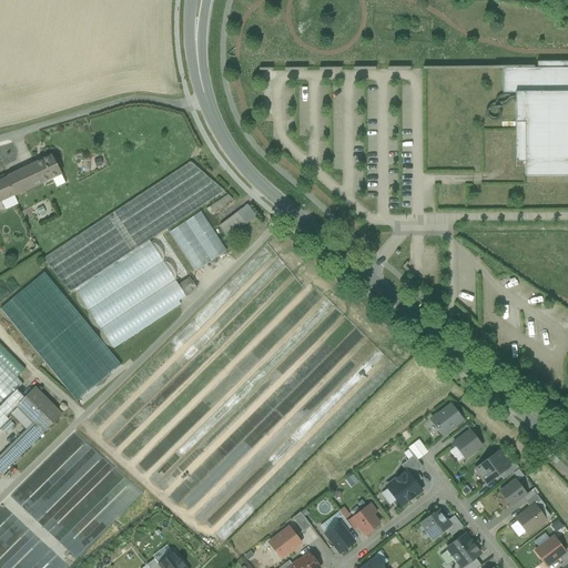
[(567,68),(567,69),(567,62),(537,62),(537,69),(534,69),(503,69),(503,94),(515,94),(515,92),(567,91),(567,68)]
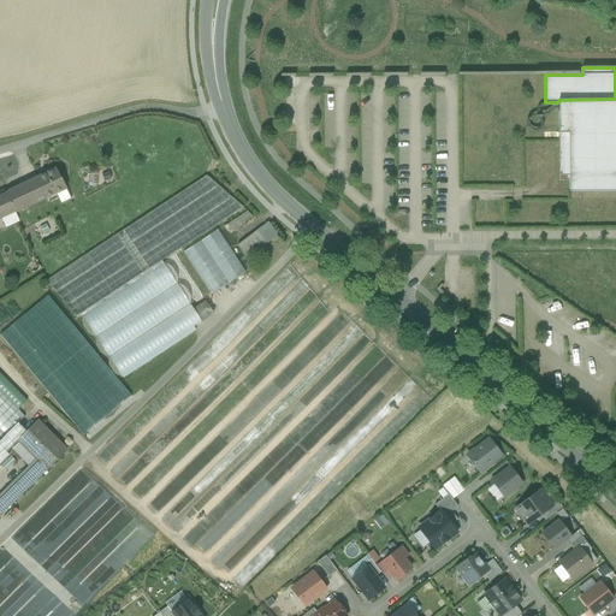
[(615,99),(558,100),(558,102),(558,176),(569,176),(569,193),(615,191),(615,99)]
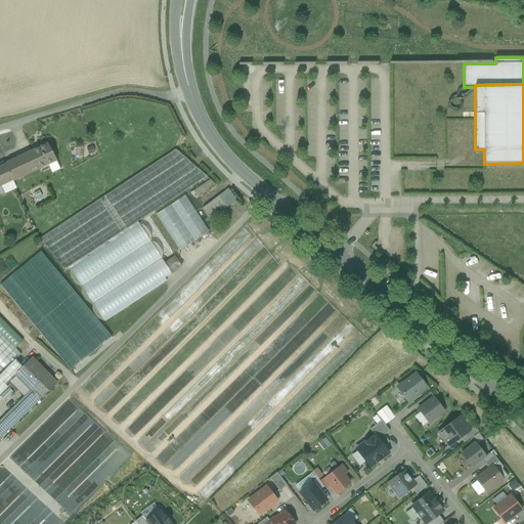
[(39,148),(6,164),(13,180),(48,164),(52,173),(60,170),(56,161),(48,144),(46,145),(44,143),(39,146),(39,148)]
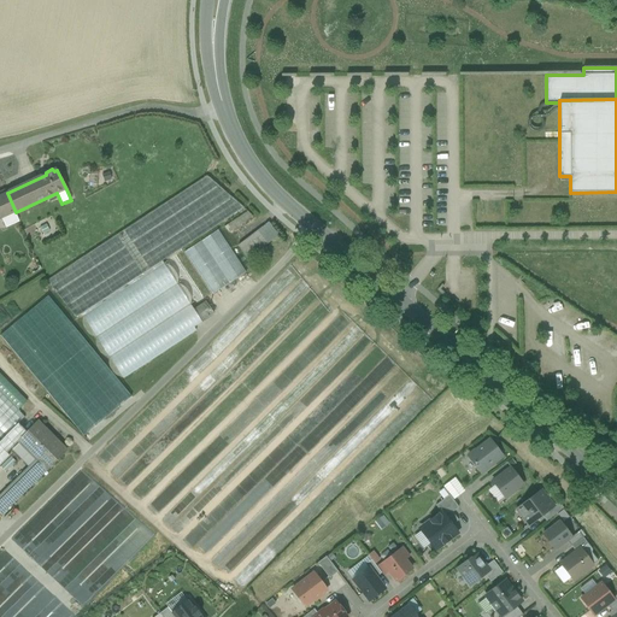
[(76,317),(81,315),(164,259),(244,205),(206,175),(47,280),(76,317)]
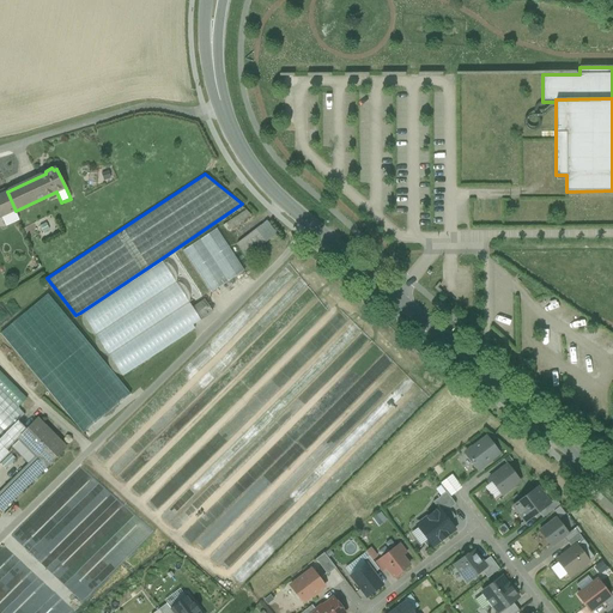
[(5,190),(0,192),(0,218),(1,217),(6,225),(19,219),(14,211),(16,211),(7,192),(5,190)]
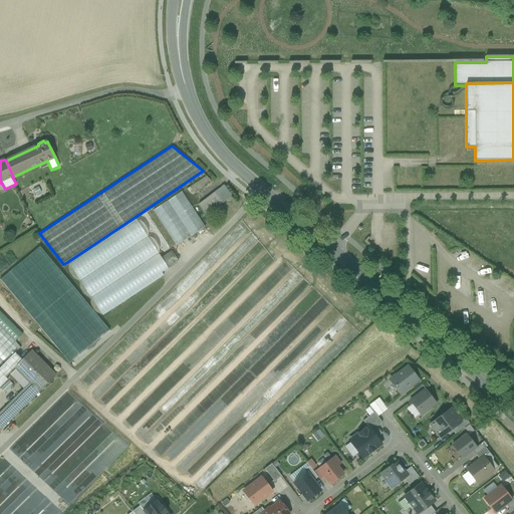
[(206,174),(186,188),(190,193),(211,179),(206,174)]
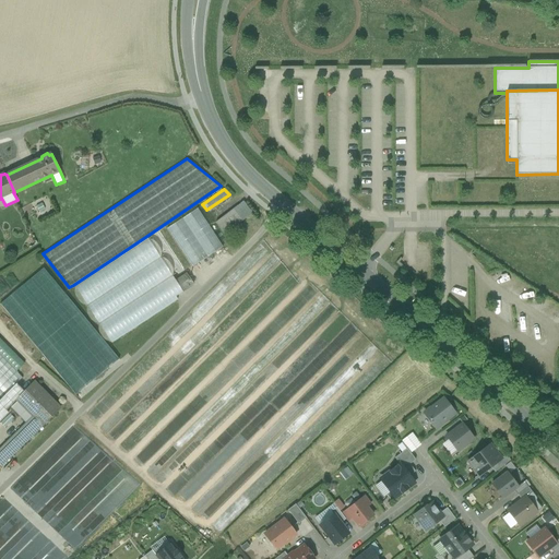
[(198,206),(166,228),(192,266),(224,245),(198,206)]
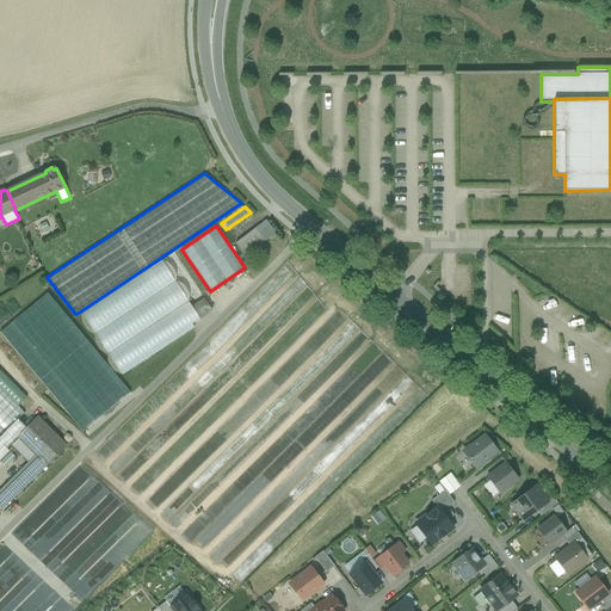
[(255,226),(235,241),(245,253),(264,238),(255,226)]
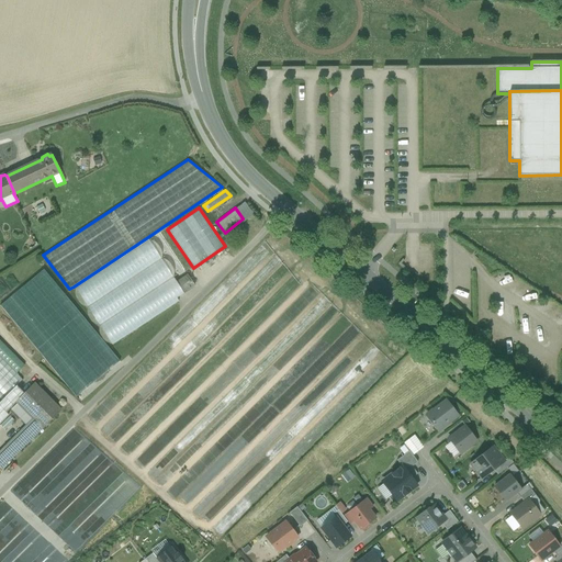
[(74,287),(113,346),(181,301),(180,299),(187,293),(149,236),(74,287)]
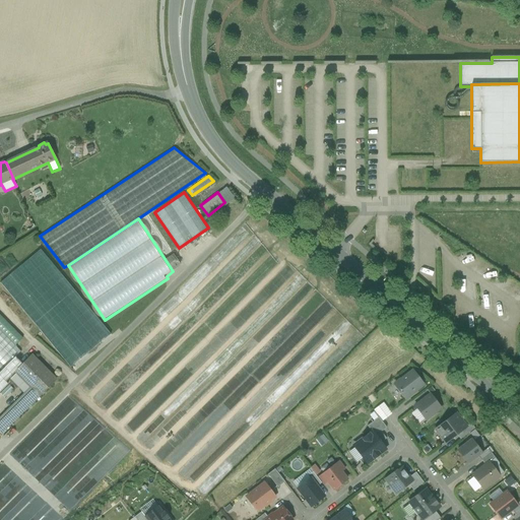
[(0,279),(0,283),(67,368),(110,334),(41,248),(0,279)]
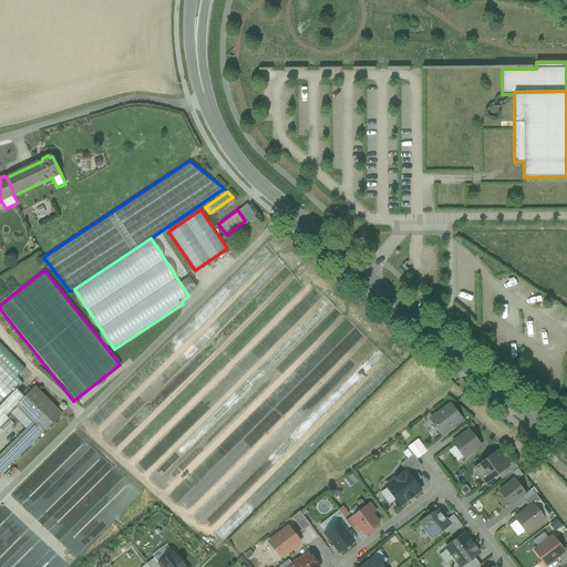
[(24,369),(0,343),(0,360),(17,377),(24,369)]
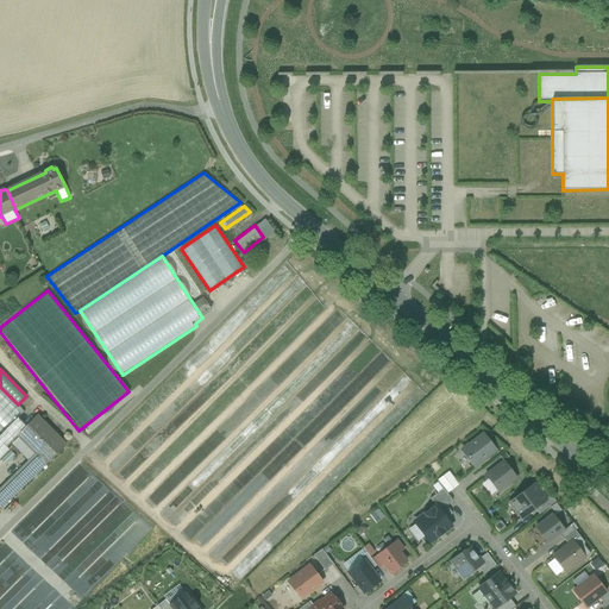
[(0,435),(18,419),(25,412),(18,405),(0,387),(0,435)]
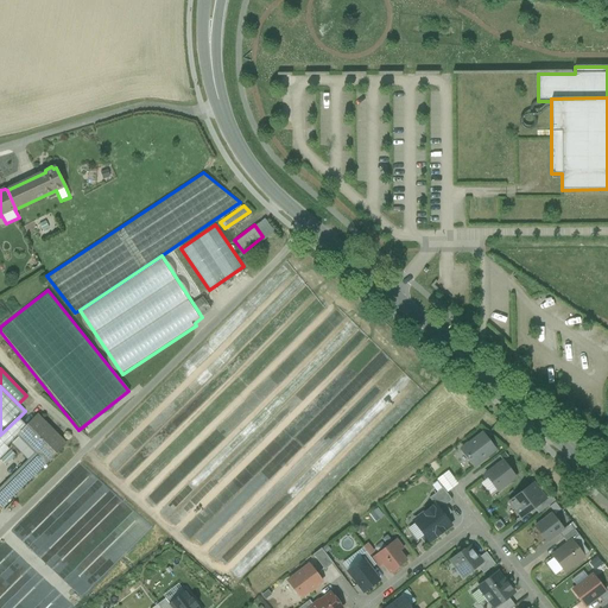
[(65,444),(37,416),(26,426),(18,435),(31,448),(23,456),(27,461),(36,453),(46,463),(65,444)]
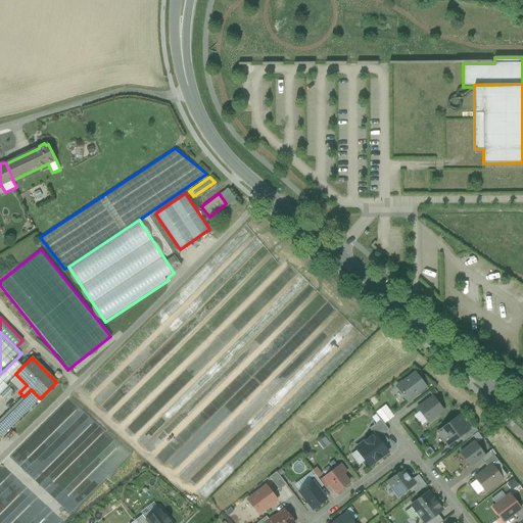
[(15,360),(0,374),(0,394),(8,386),(5,384),(15,374),(22,367),(15,360)]
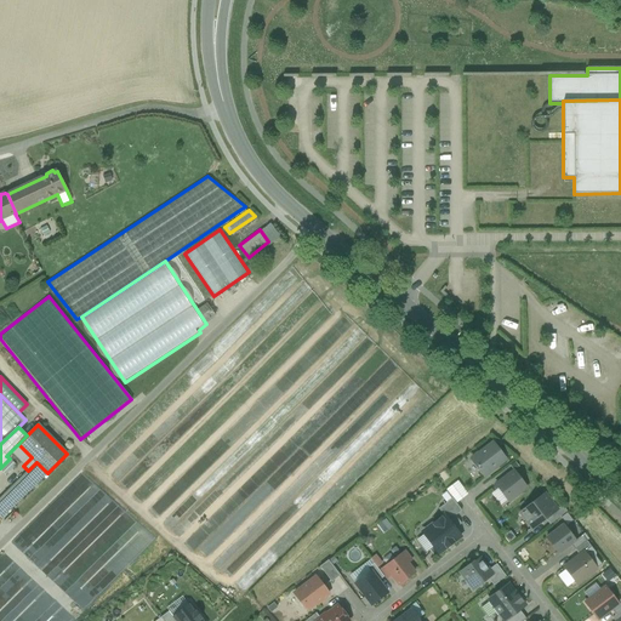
[(493,443),(478,455),(478,454),(471,459),(472,459),(471,460),(483,477),(506,460),(493,443)]
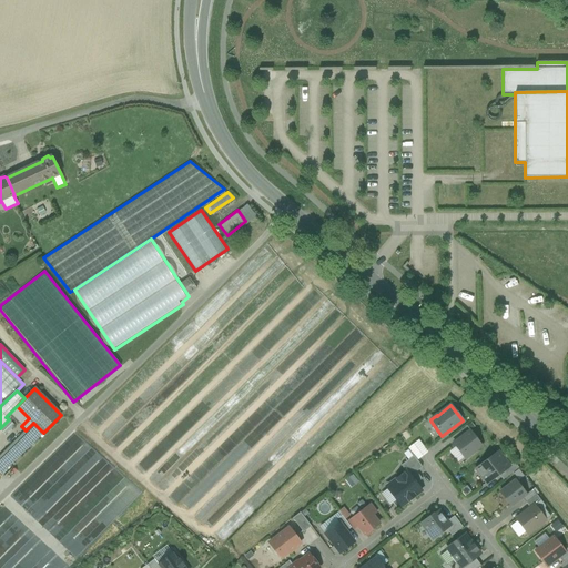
[(26,430),(0,455),(0,474),(0,475),(43,433),(33,423),(26,430)]
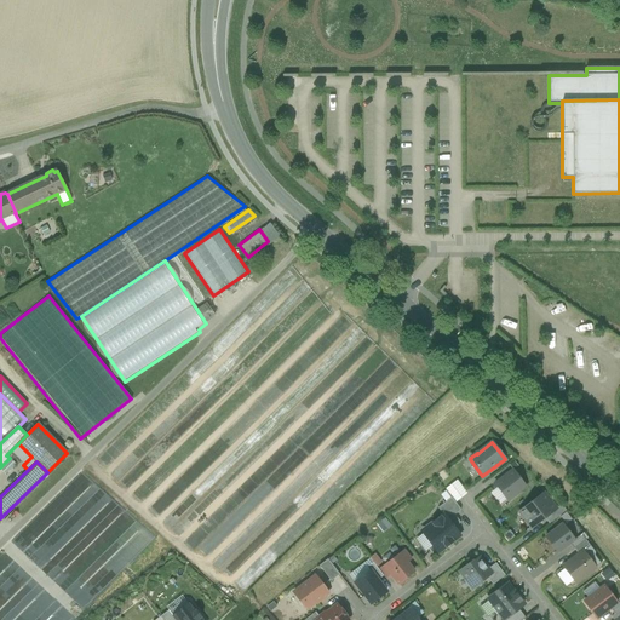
[(526,487),(514,470),(494,484),(506,501),(526,487)]
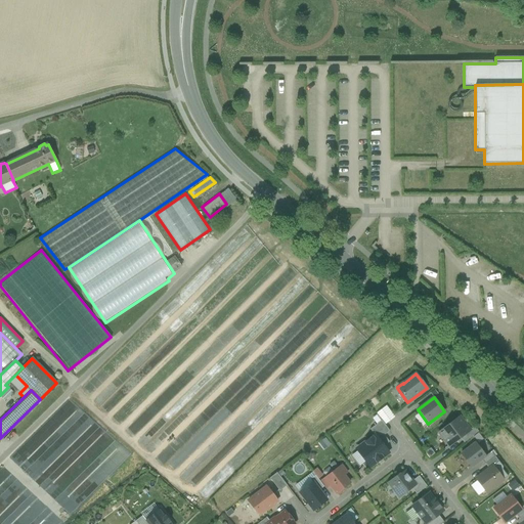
[(460,417),(439,432),(449,446),(461,438),(470,431),(460,417)]
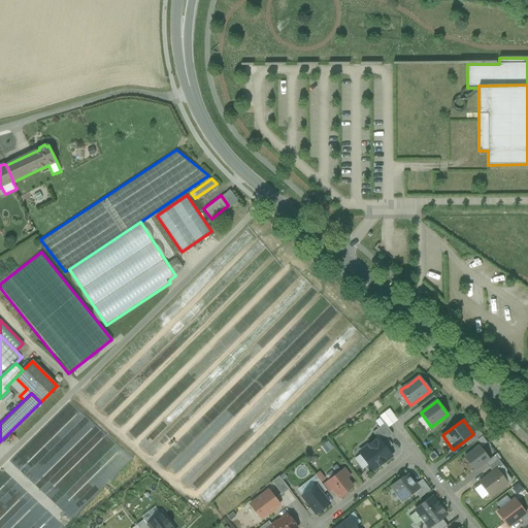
[(385,424),(372,433),(377,438),(387,450),(392,446),(387,438),(392,434),(385,424)]
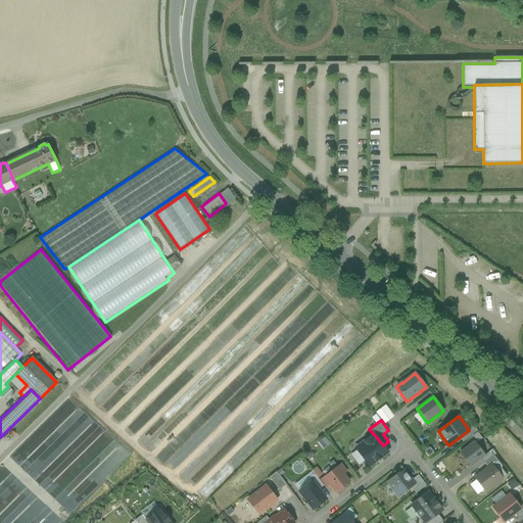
[(474,426),(469,430),(460,437),(463,442),(477,431),(474,426)]
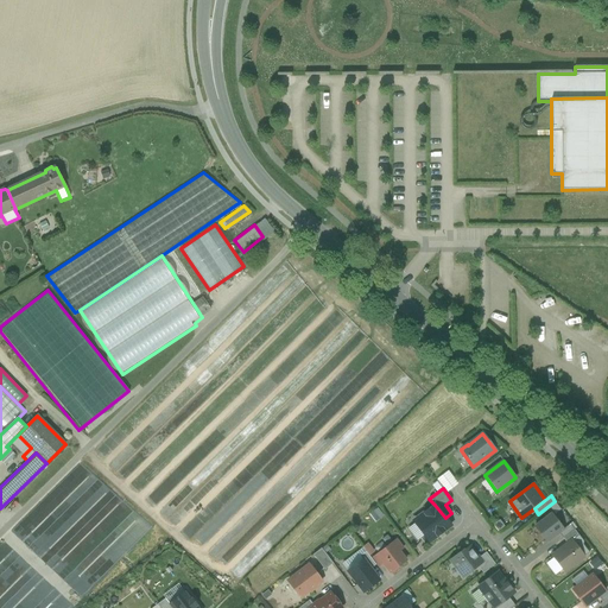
[(435,505),(420,515),(422,518),(415,524),(429,542),(450,526),(445,518),(435,505)]
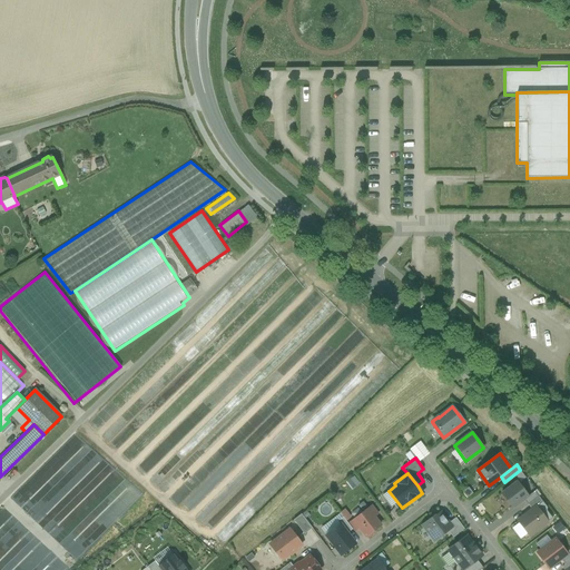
[(351,475),(346,481),(353,487),(357,482),(351,475)]
